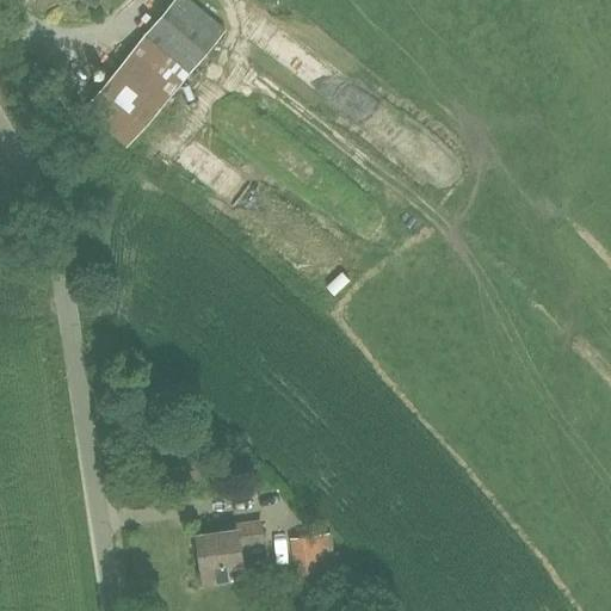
[(227,29),(192,0),(173,0),(82,109),(127,146),(227,29)]
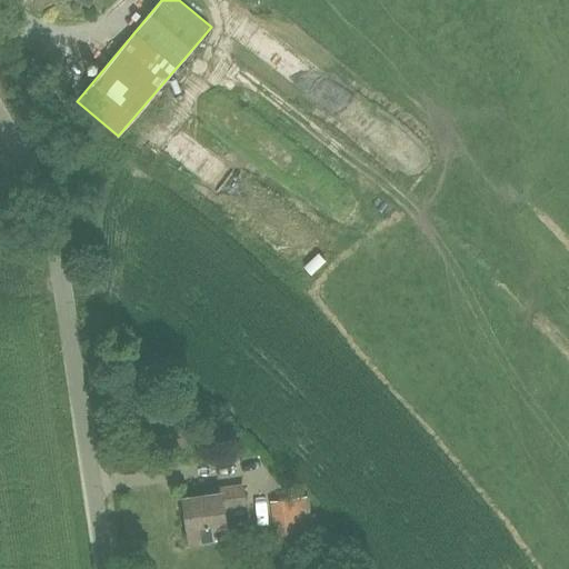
[(352,123),(367,105),(357,97),(342,116),(352,123)]
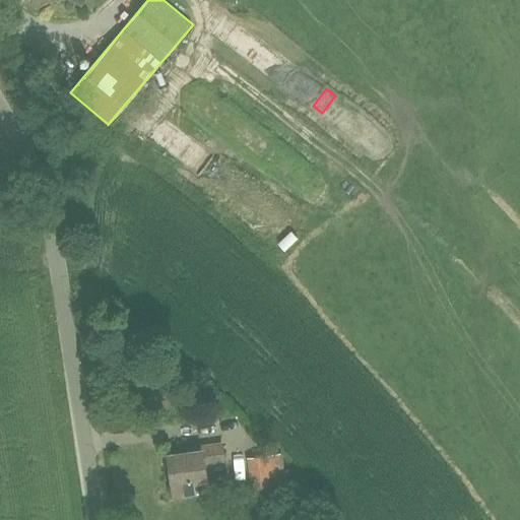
[(358,176),(348,181),(360,198),(369,193),(358,176)]
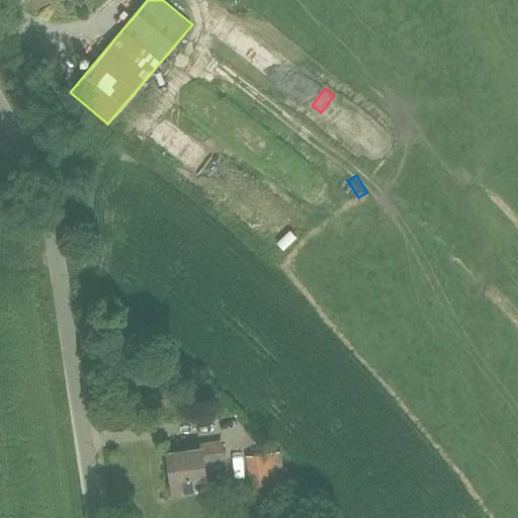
[(160,356),(174,371),(181,365),(168,349),(160,356)]
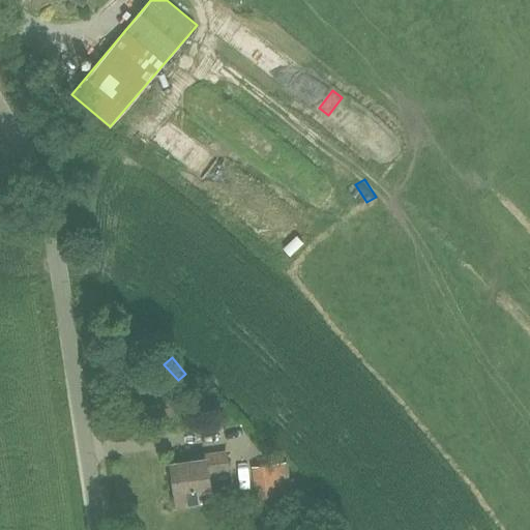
[(175,492),(177,505),(193,502),(192,490),(210,488),(208,470),(228,467),(226,453),(192,459),(192,462),(171,465),(175,492)]
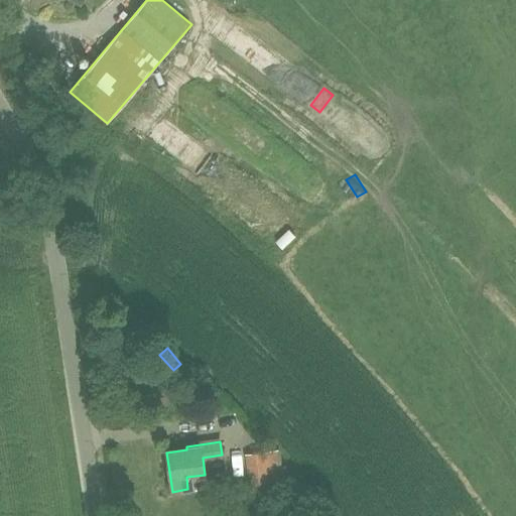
[(280,450),(277,449),(245,454),(250,491),(288,486),(286,467),(282,467),(280,450)]
